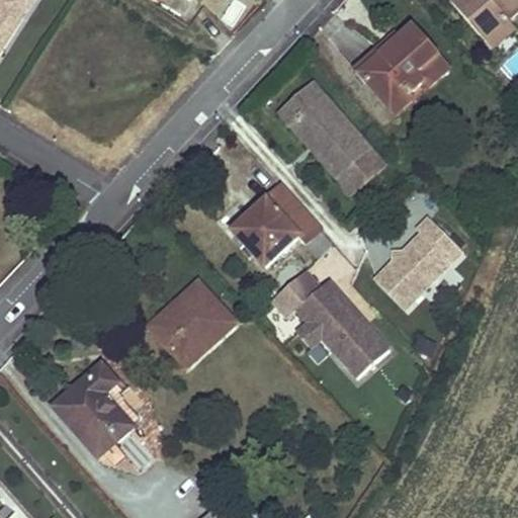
[(21,0),(0,0),(0,62),(0,63),(28,19),(15,11),(21,0)]
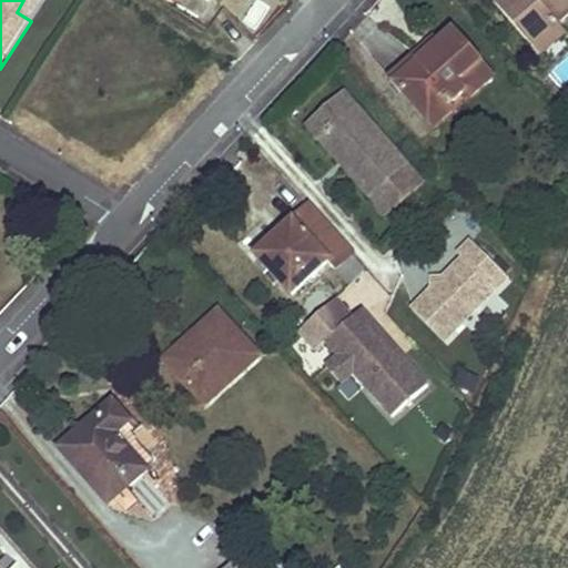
[(543,0),(501,0),(496,4),(533,47),(559,24),(555,20),(540,2),(543,0)]
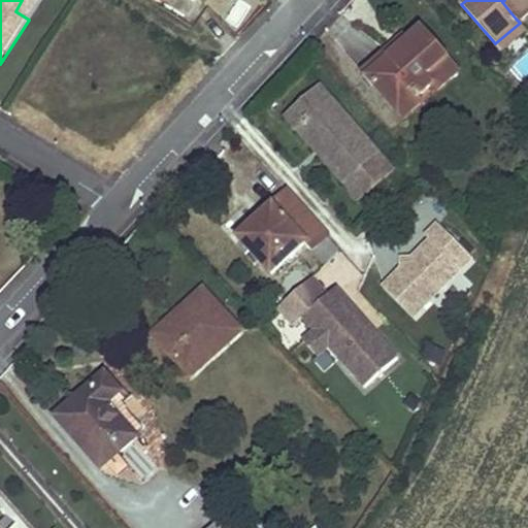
[(527,7),(527,0),(504,0),(502,2),(516,19),(527,7)]
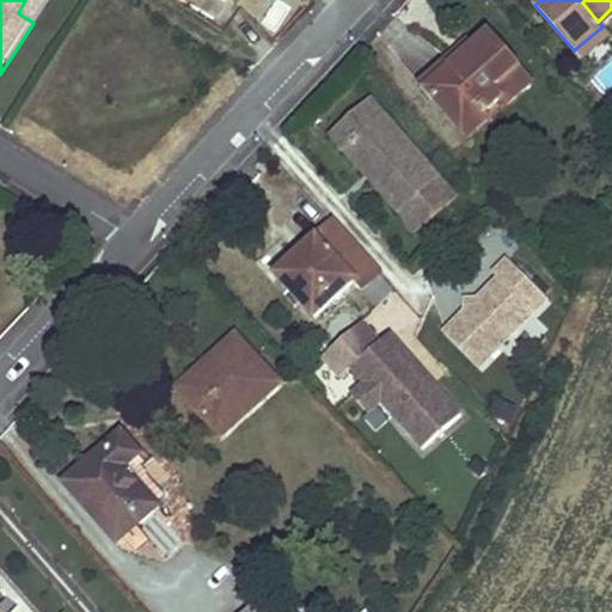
[(610,36),(603,26),(574,50),(582,60),(610,36)]
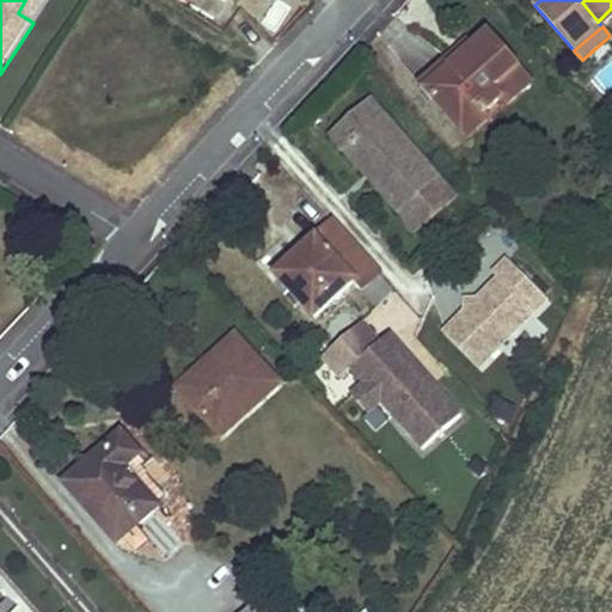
[(533,85),(491,36),(473,51),(427,93),(456,126),(477,105),(485,117),(506,99),(510,105),(533,85)]
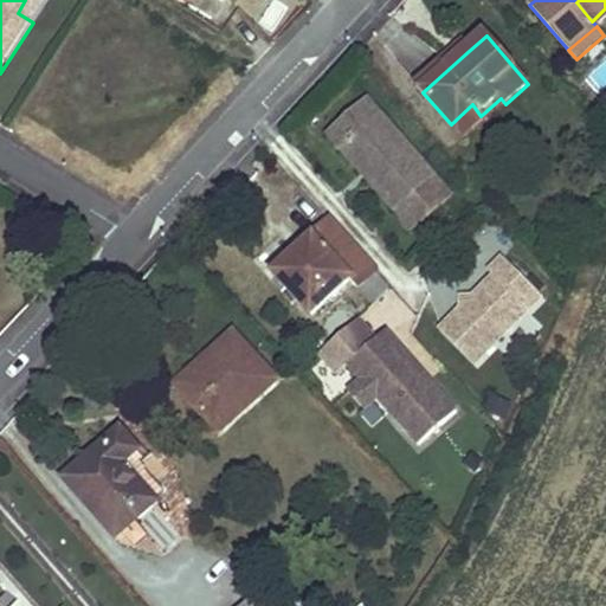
[(469,51),(464,45),(417,85),(423,92),(469,51)]
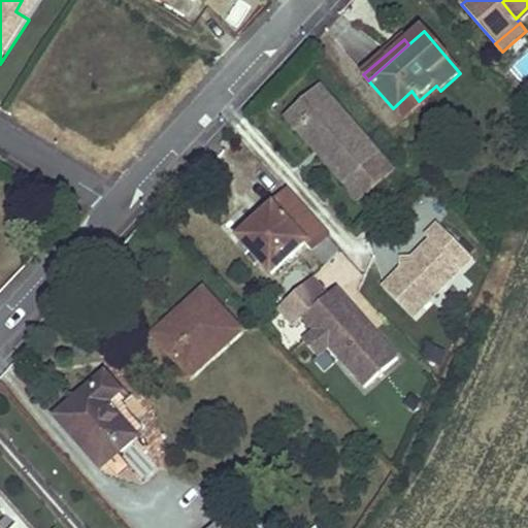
[(411,91),(393,108),(403,122),(440,91),(436,86),(419,101),(411,91)]
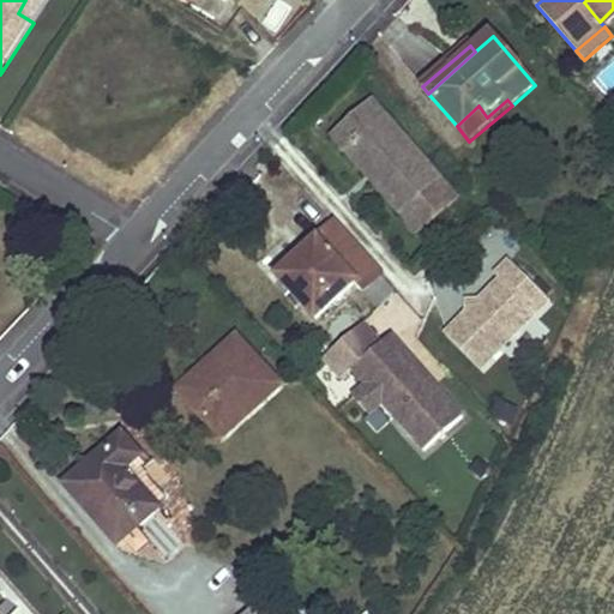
[(371,101),(331,138),(347,154),(386,118),(371,101)]
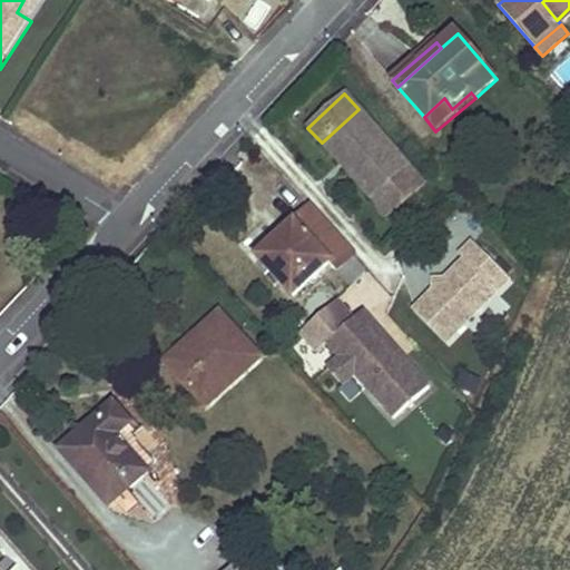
[(387,218),(425,184),(359,109),(322,143),(338,164),(345,157),(355,168),(349,174),(372,202),(387,218)]
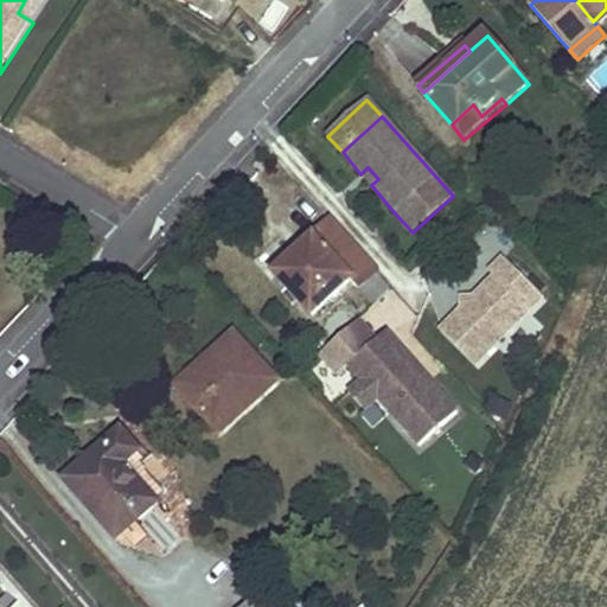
[(368,167),(360,174),(371,185),(378,179),(368,167)]
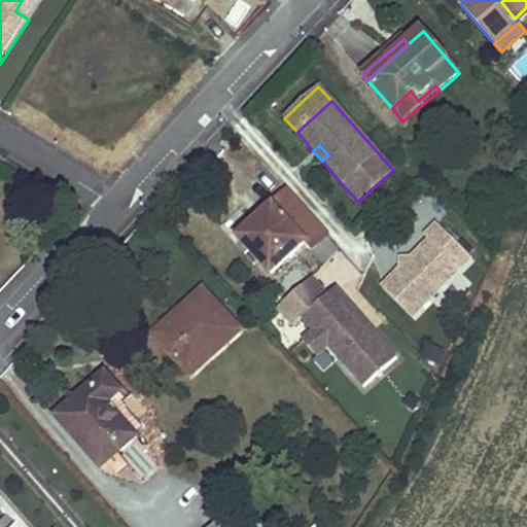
[(338,250),(284,190),(252,219),(256,223),(238,239),(268,274),(302,243),(321,265),(338,250)]
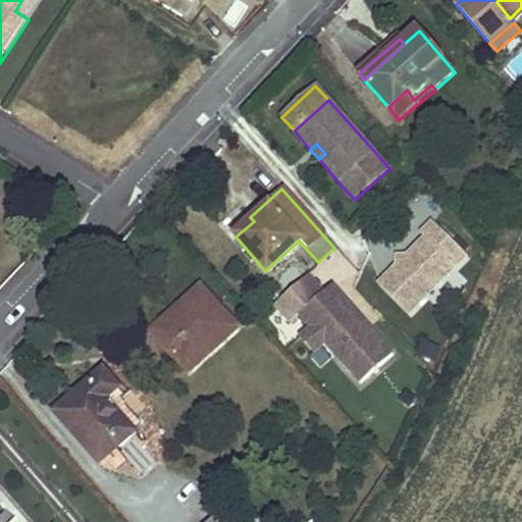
[(254,221),(250,217),(231,232),(236,237),(254,221)]
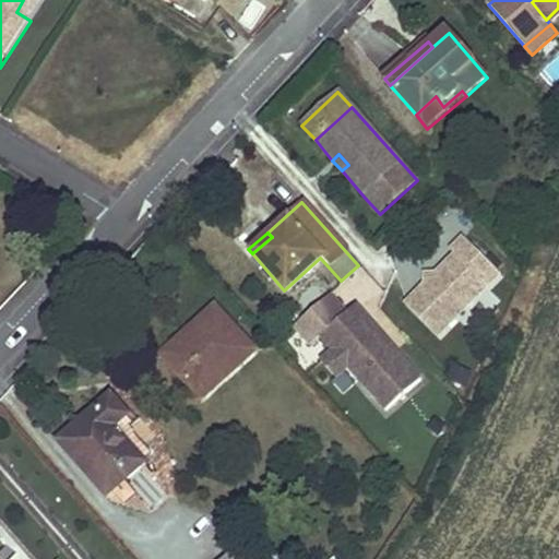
[(437,337),(500,273),(463,237),(450,250),(455,256),(435,275),(435,285),(426,285),(405,306),(437,337)]
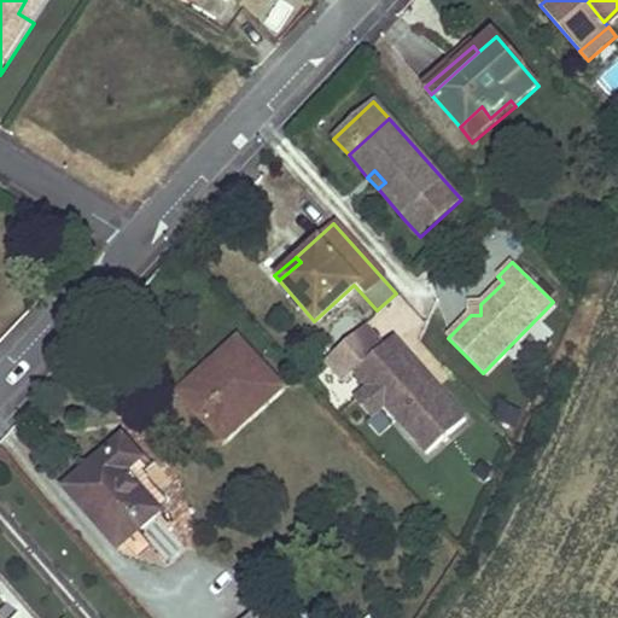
[(403,298),(380,320),(403,345),(426,324),(403,298)]
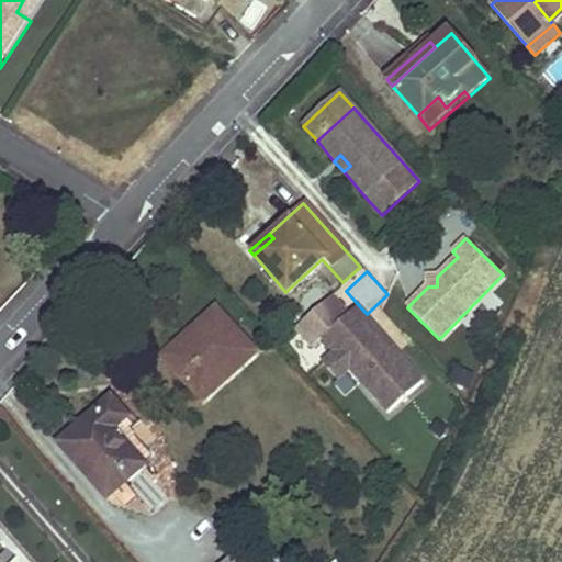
[(437,287),(437,277),(428,277),(428,287),(437,287)]
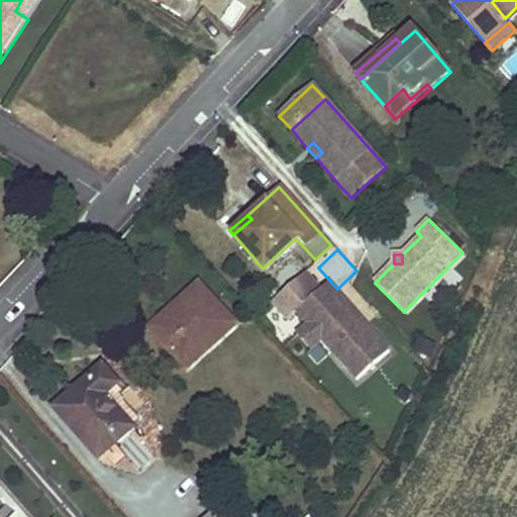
[(237,324),(200,284),(149,330),(188,371),(237,324)]
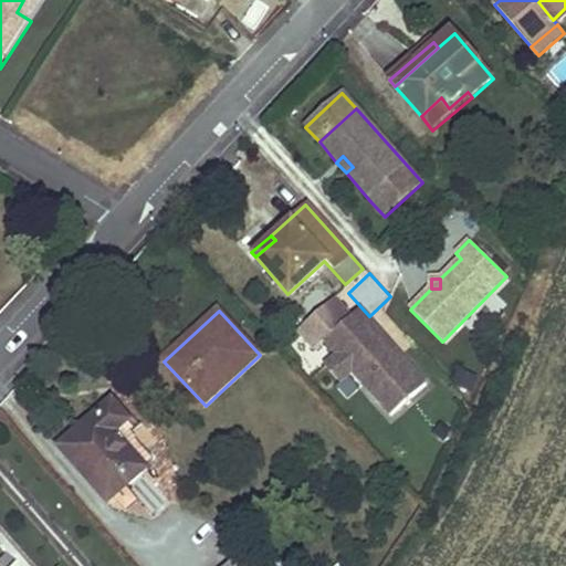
[(391,418),(427,386),(359,311),(324,343),(338,357),(353,375),(391,418)]
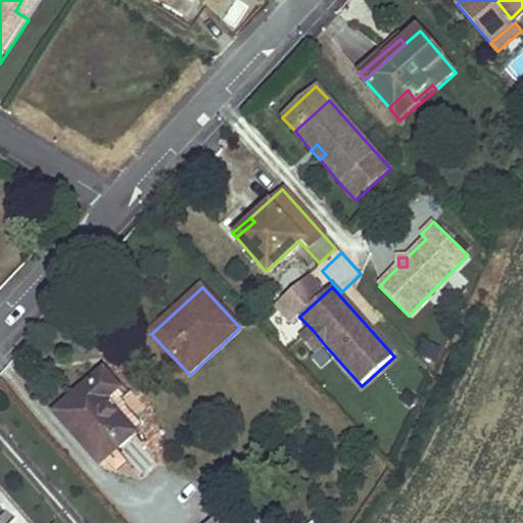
[(313,330),(301,341),(315,355),(326,346),(313,330)]
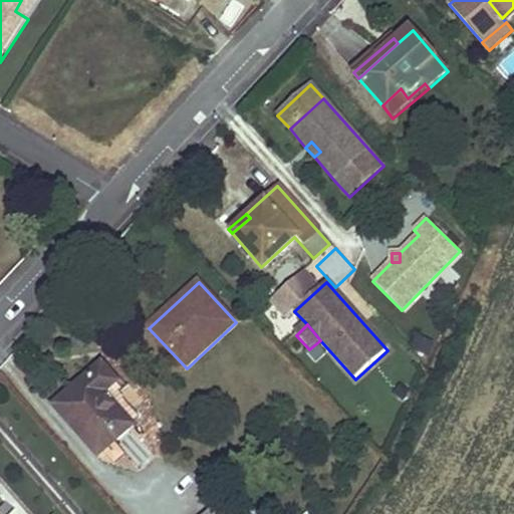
[(117,384),(103,366),(56,409),(99,458),(134,427),(106,395),(117,384)]
